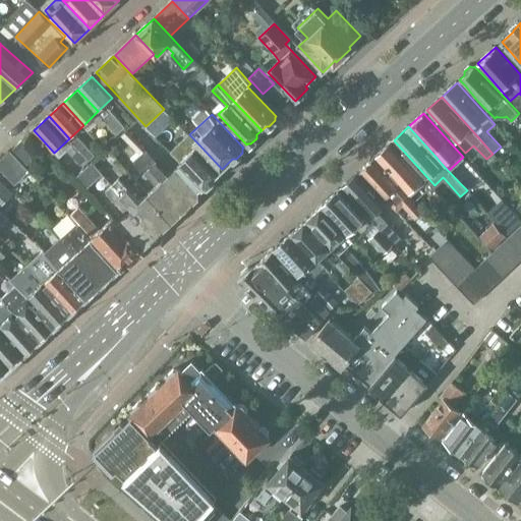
[(222,169),(189,134),(180,143),(189,153),(180,161),(204,185),(205,184),(209,184),(215,179),(215,175),(222,169)]
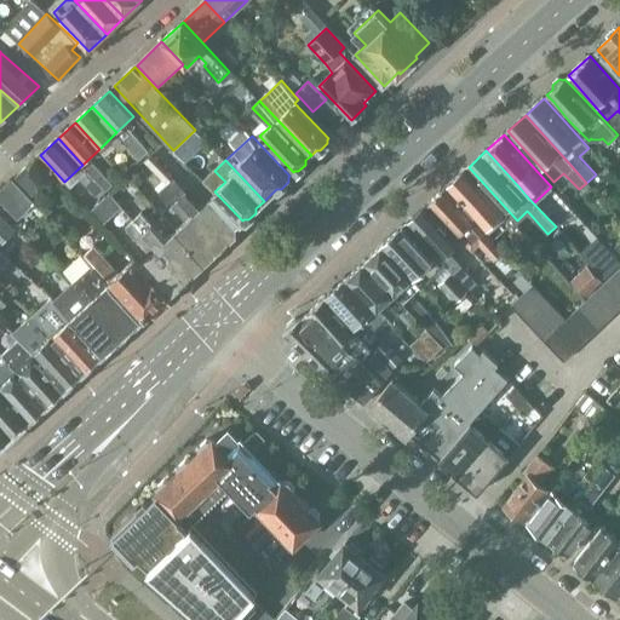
[(454,193),(489,234),(509,217),(465,170),(447,185),(454,193)]
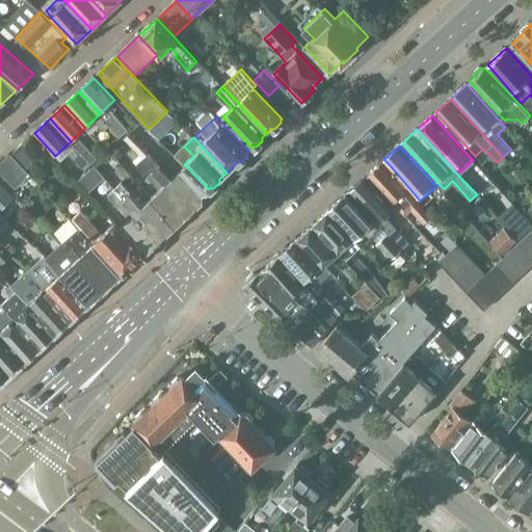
[(34,162),(21,148),(12,155),(26,170),(34,162)]
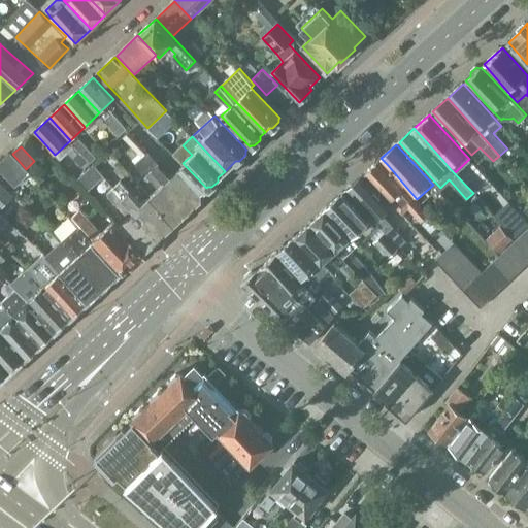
[(10,156),(0,164),(0,170),(14,187),(27,174),(10,156)]
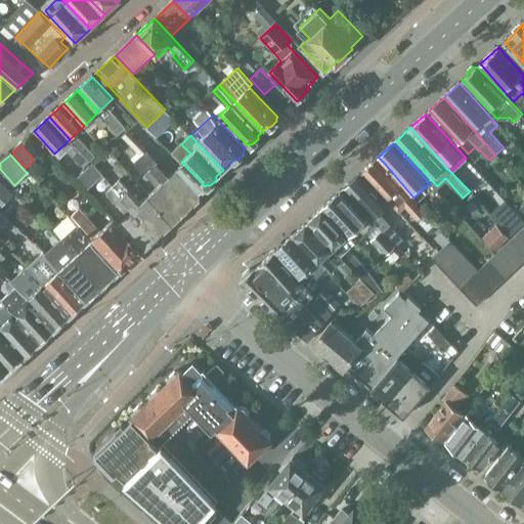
[(362,172),(388,199),(398,211),(404,205),(418,219),(425,212),(401,186),(376,160),(362,172)]
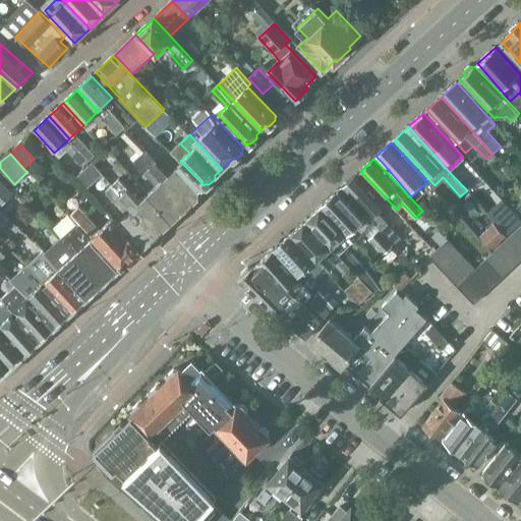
[(178,166),(163,180),(187,208),(199,196),(200,196),(200,190),(178,166)]
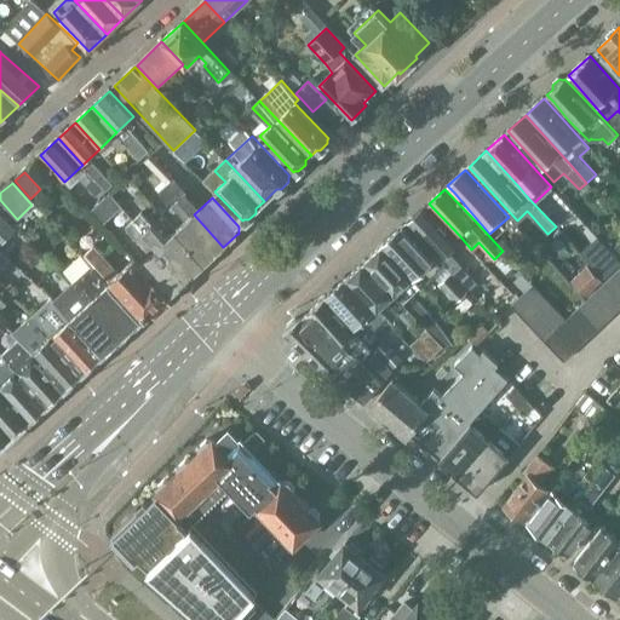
[(471,293),(480,286),(463,268),(464,267),(452,253),(461,245),(425,206),(407,223),(441,260),(445,264),(470,292),(471,293)]
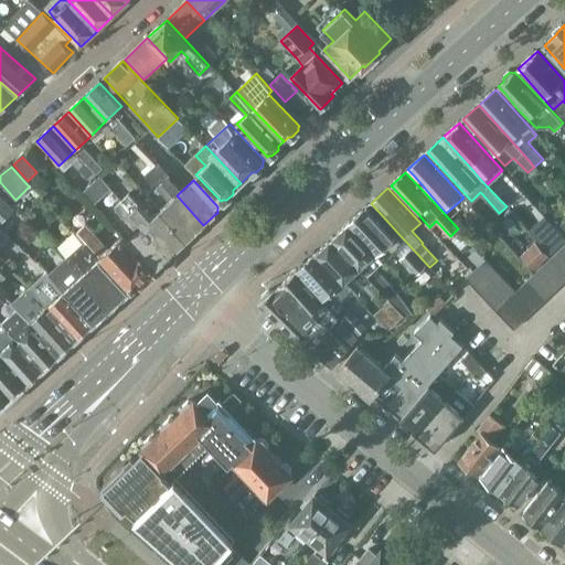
[(188,240),(203,225),(177,195),(160,211),(188,240)]
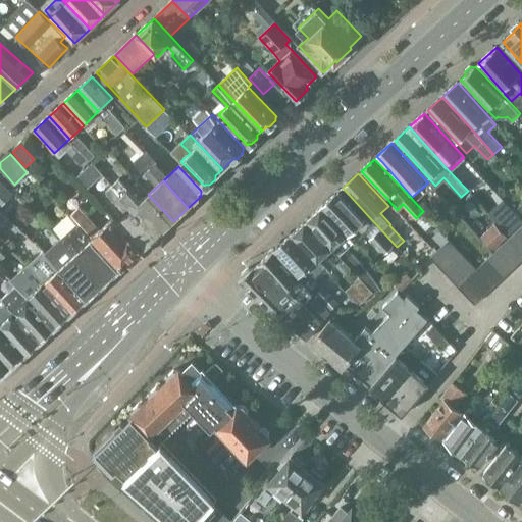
[(340,191),(323,205),(357,242),(367,232),(373,239),(370,242),(384,256),(396,246),(374,222),(371,225),(340,191)]
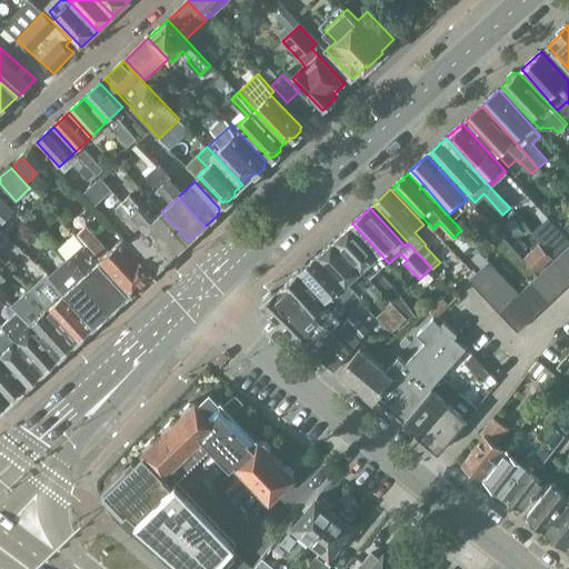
[(189,241),(161,212),(145,227),(172,257),(189,241)]
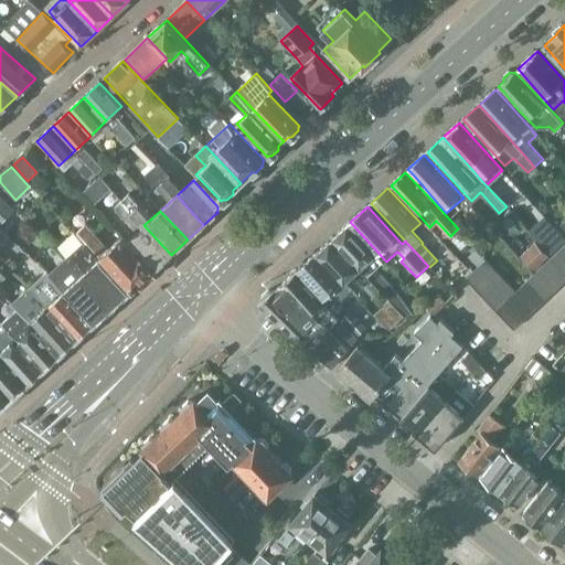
[(350,222),(333,238),(371,279),(396,307),(397,306),(403,301),(375,272),(386,262),(350,222)]
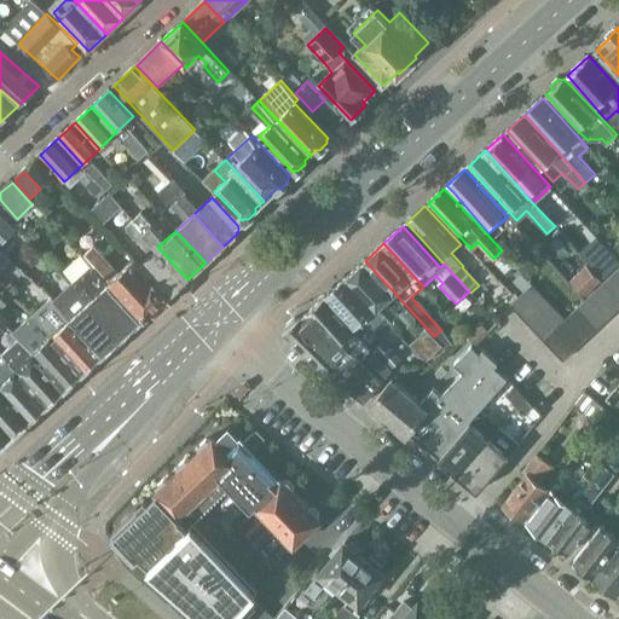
[(187,279),(157,247),(139,264),(169,296),(187,279)]
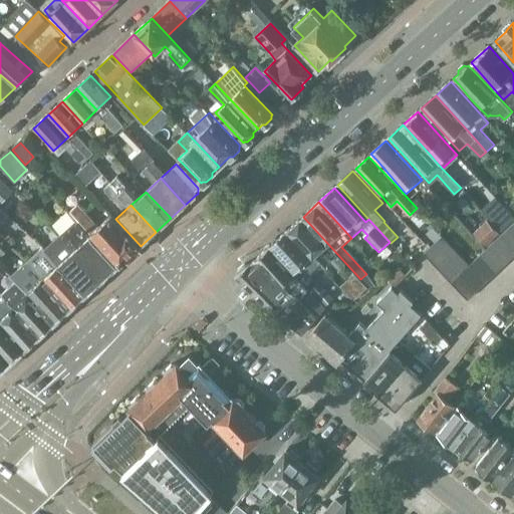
[(503,205),(490,218),(502,231),(513,220),(513,216),(503,205)]
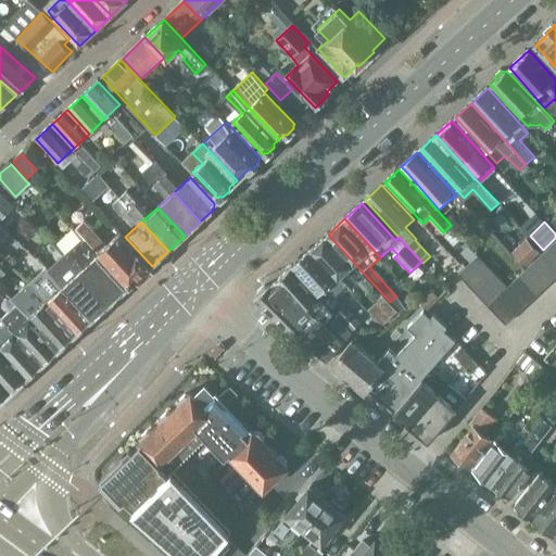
[(0,225),(0,243),(10,234),(0,225)]
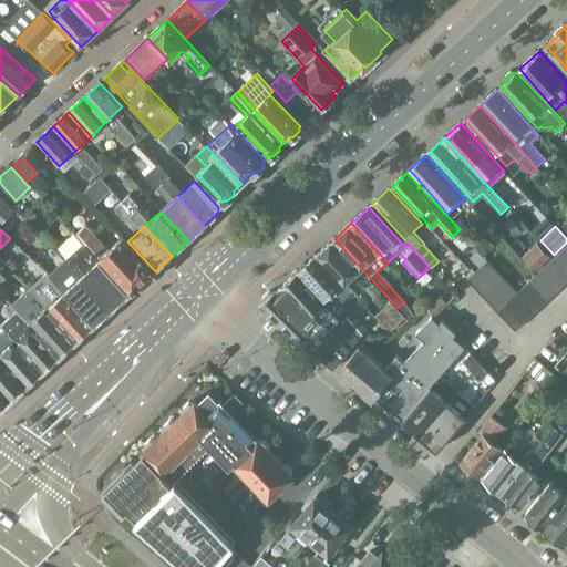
[(155,271),(127,241),(123,237),(110,250),(95,235),(86,241),(133,291),(155,271)]
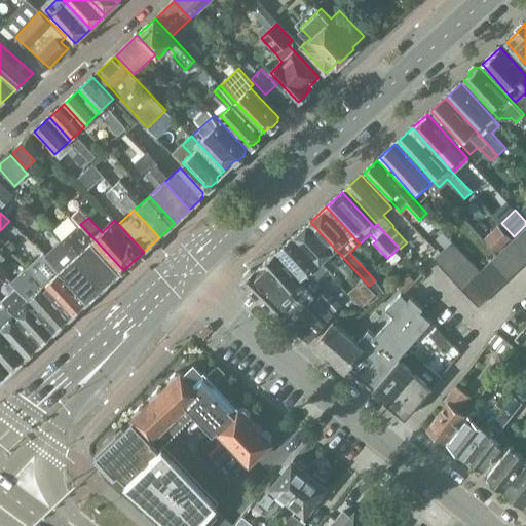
[(310,222),(295,235),(320,262),(328,255),(338,266),(345,260),(310,222)]
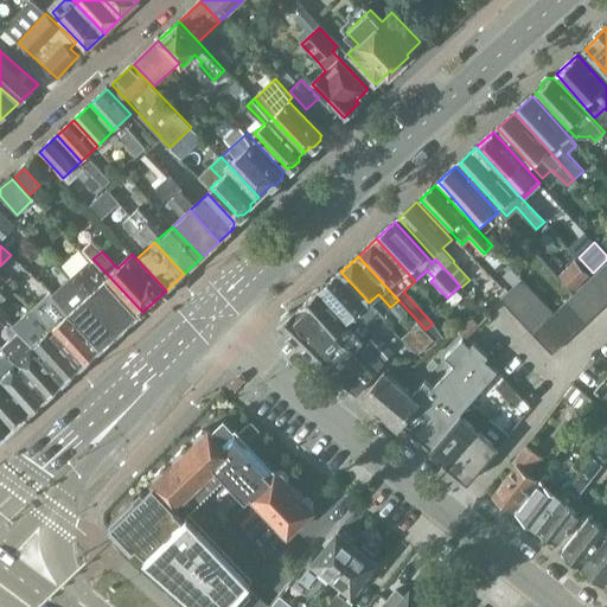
[(575,261),(560,275),(574,289),(589,275),(575,261)]
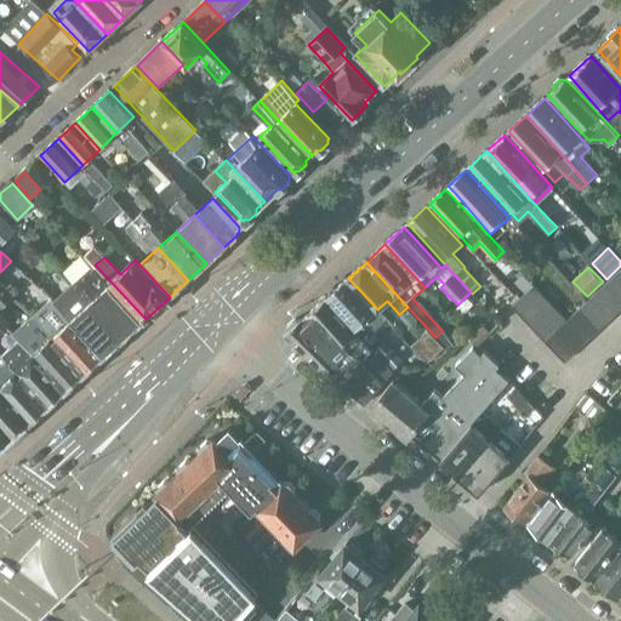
[(124,339),(143,322),(110,285),(95,269),(84,279),(77,286),(124,339)]
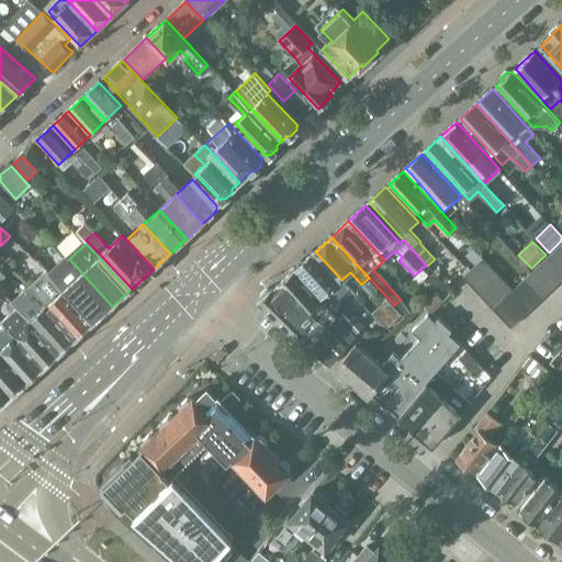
[(561,256),(555,250),(546,260),(561,277),(561,256)]
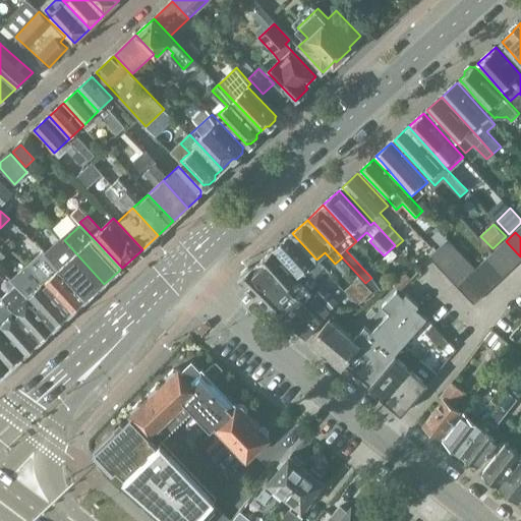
[(309,268),(317,261),(316,259),(292,233),(274,249),(303,280),(305,279),(320,294),(326,288),(312,274),(314,273),(309,268)]
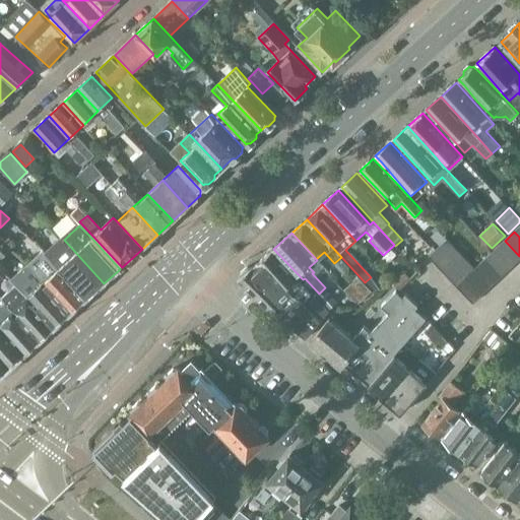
[(0,255),(3,258),(10,250),(0,240),(0,255)]
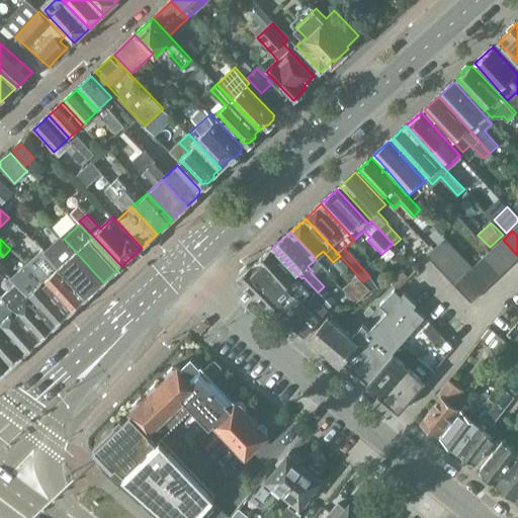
[(48,253),(60,267),(87,296),(103,282),(64,239),(48,253)]
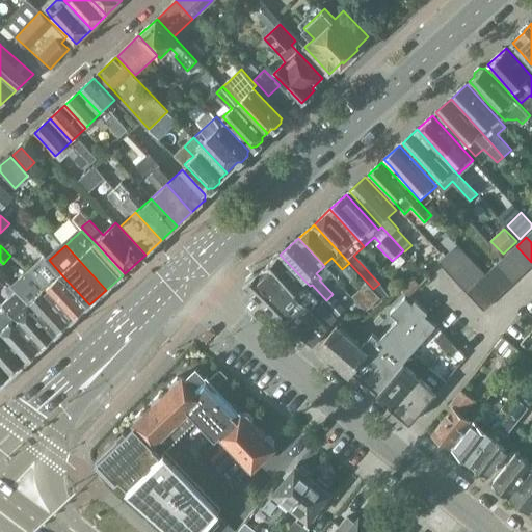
[(467,256),(457,245),(439,263),(448,272),(467,256)]
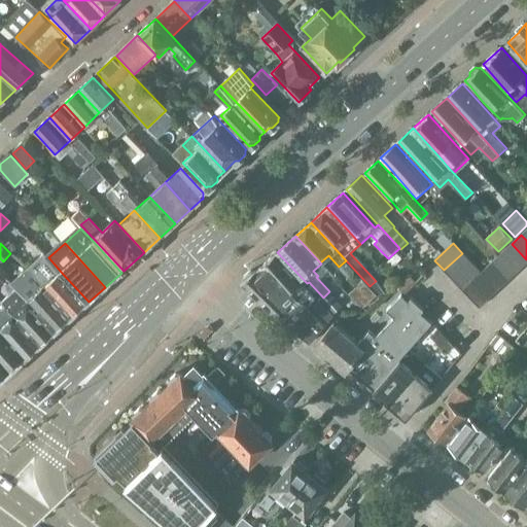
[(526,262),(526,259),(512,244),(502,253),(519,271),(526,262)]
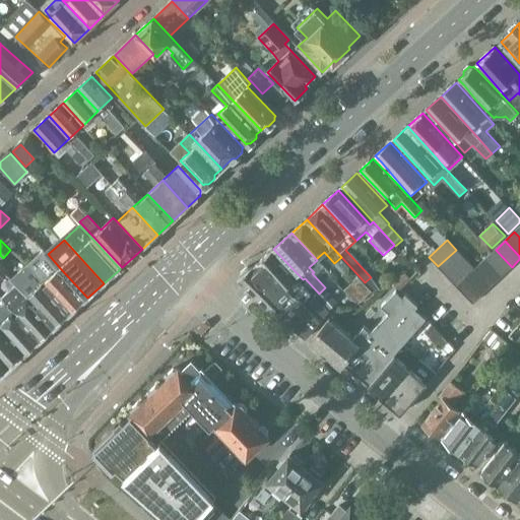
[(258,263),(289,298),(302,302),(312,293),(278,256),(272,250),(258,263)]
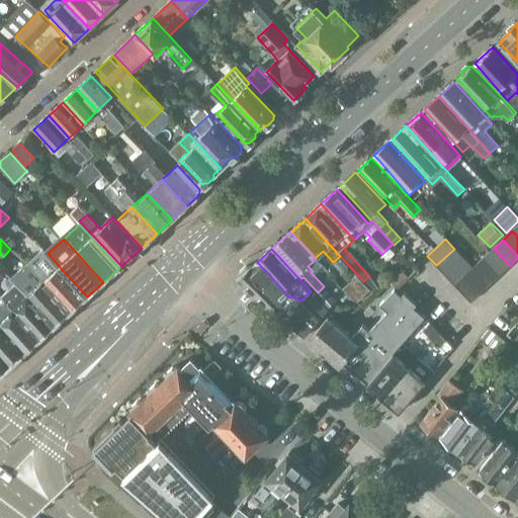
[(463,258),(454,249),(436,265),(445,275),(463,258)]
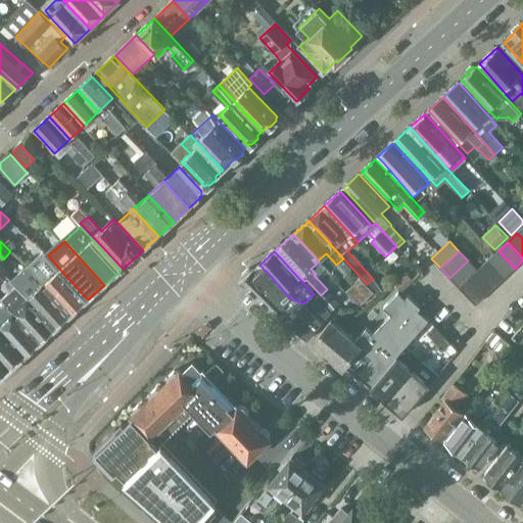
[(515,269),(498,251),(488,260),(506,278),(515,269)]
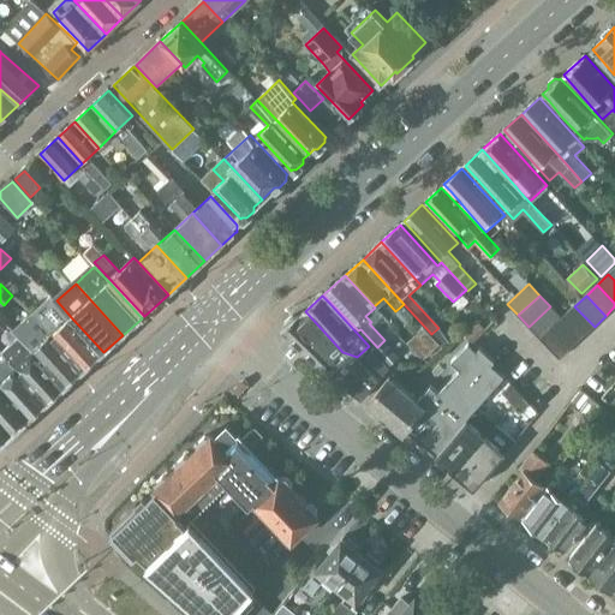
[(71,317),(57,300),(53,297),(34,314),(37,317),(53,334),(84,370),(103,352),(71,317)]
